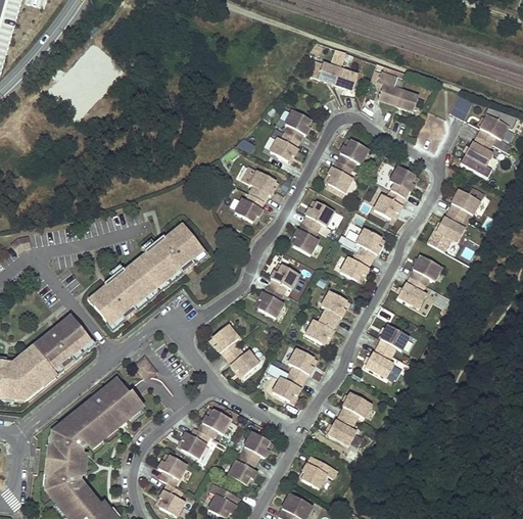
[(335,83),(340,67),(316,58),(310,75),(335,83)]
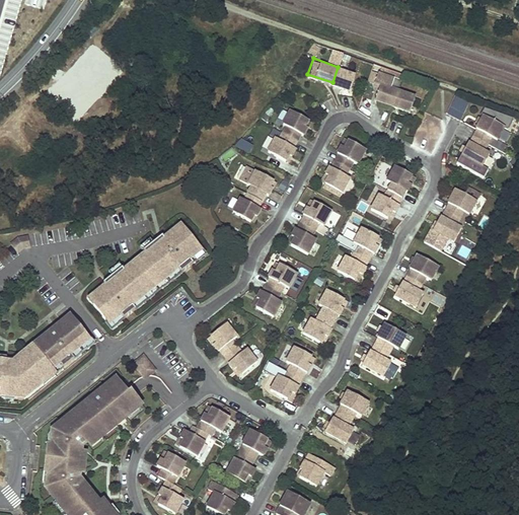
[(355,73),(338,67),(332,82),(350,88),(355,73)]
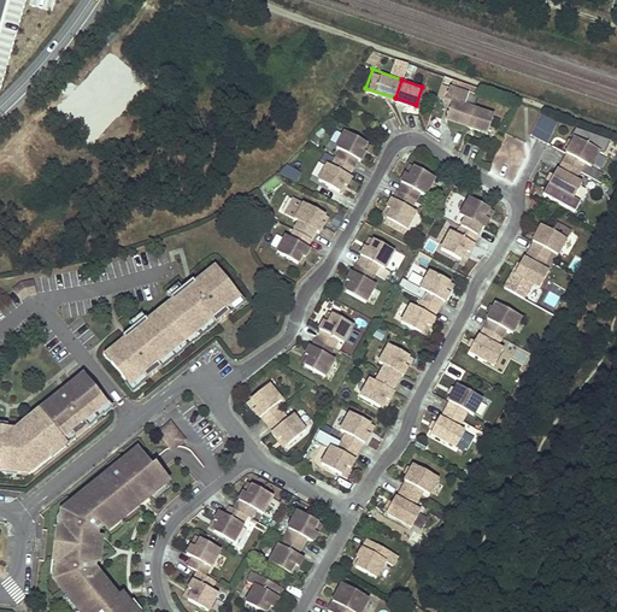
[(446,117),(487,130),(493,112),(452,99),(446,117)]
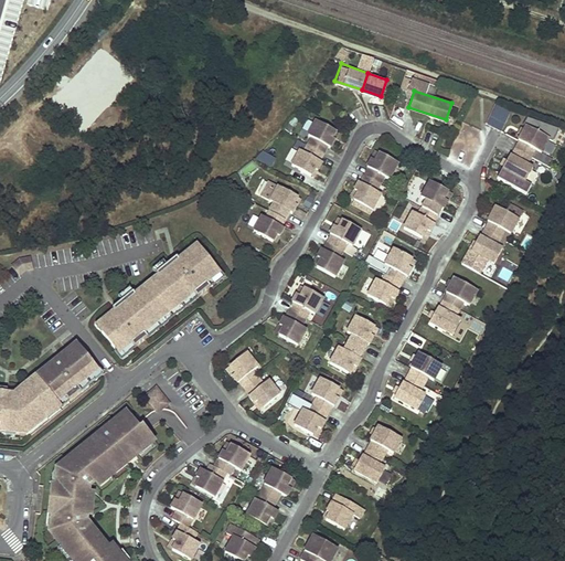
[(494,99),(486,119),(502,127),(511,107),(494,99)]
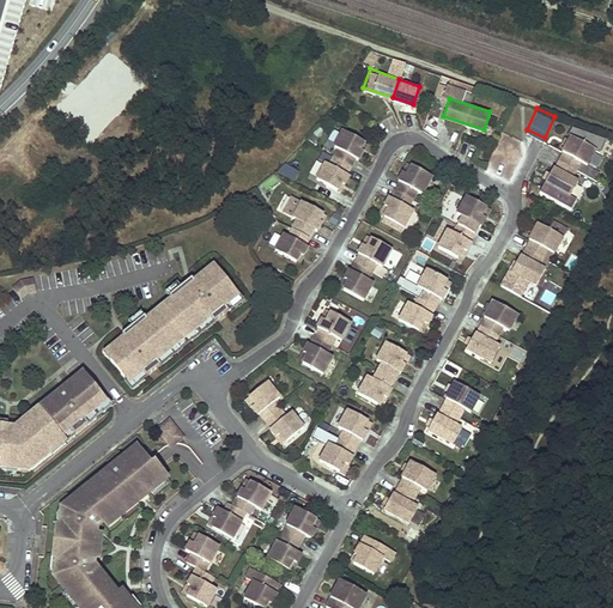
[(338,146),(333,153),(350,163),(354,154),(357,156),(362,147),(357,145),(362,137),(341,125),(332,143),(338,146)]
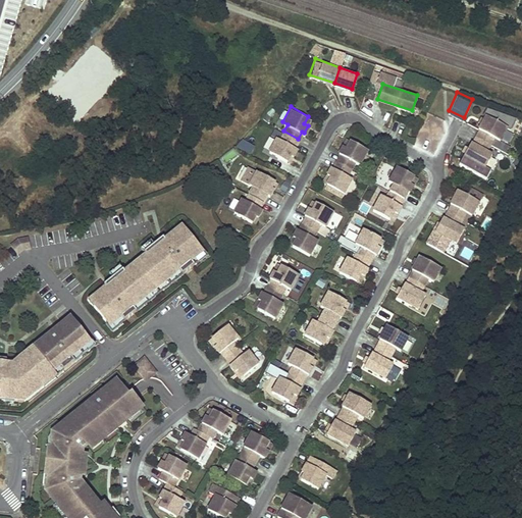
[(480,127),(472,141),(471,141),(463,154),(484,165),(491,152),(486,149),(493,135),(500,139),(507,124),(486,113),(478,126),(480,127)]
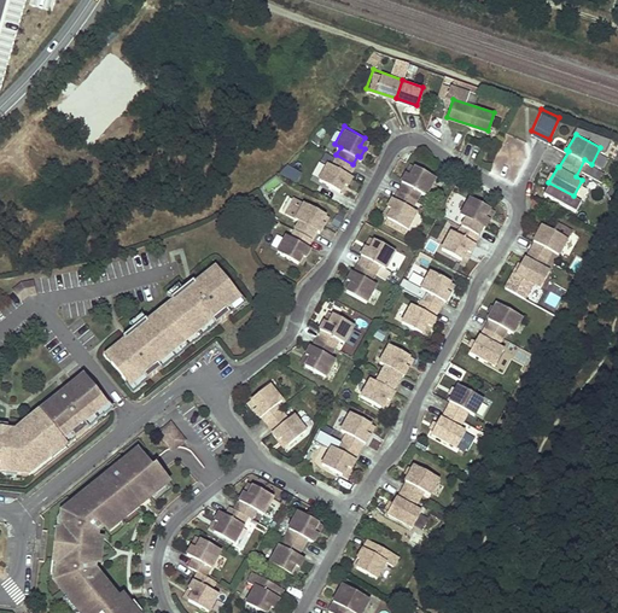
[(595,161),(602,164),(608,153),(600,150),(595,161)]
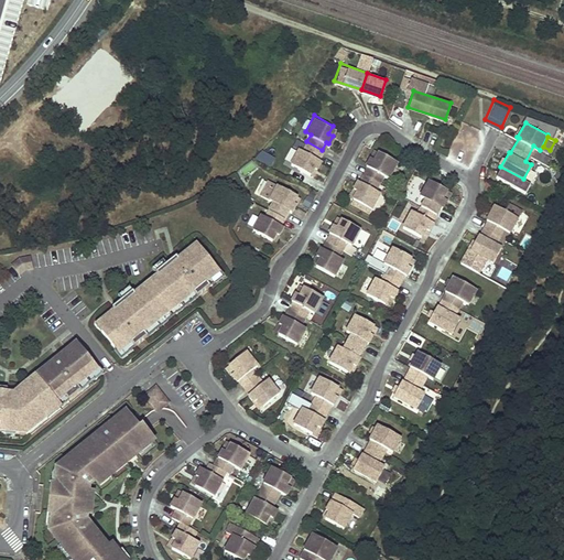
[(322,150),(306,141),(302,149),(297,147),(289,162),(307,172),(312,164),(315,167),(320,159),(318,158),(322,150)]
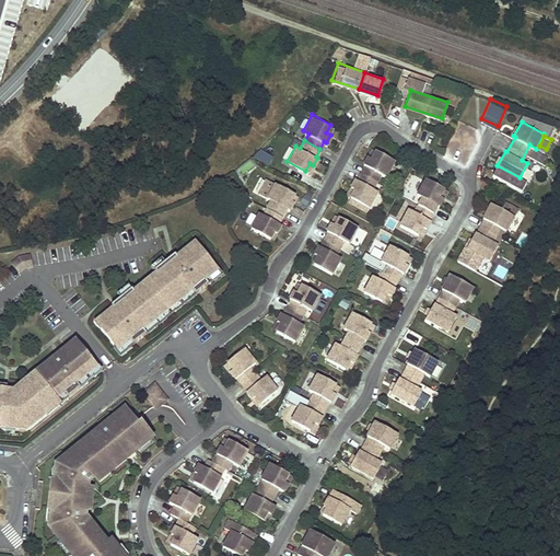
[(269,161),(273,151),(259,147),(256,157),(269,161)]
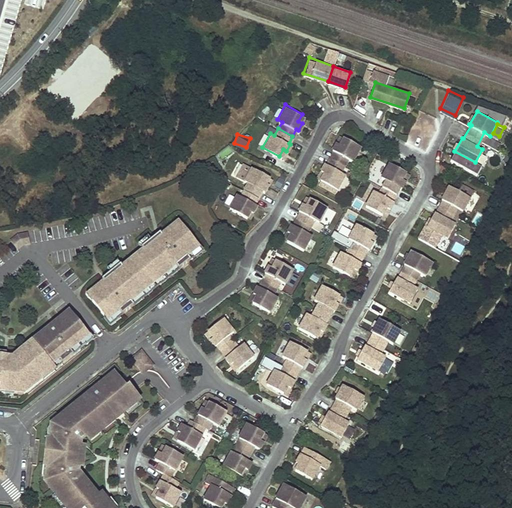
[(330,156),(344,163),(347,157),(352,159),(360,145),(343,135),(339,143),(336,141),(332,148),(333,149),(330,156)]
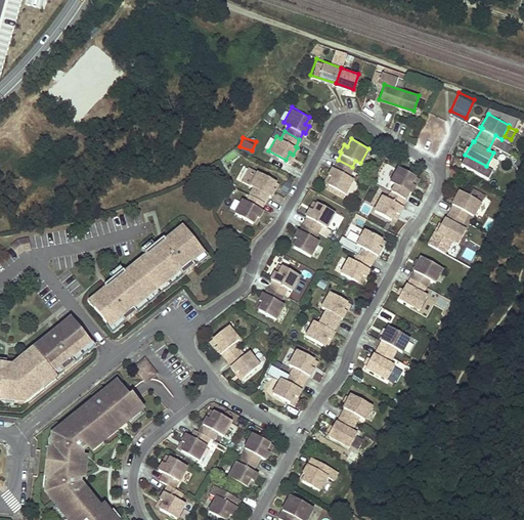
[(348,174),(352,167),(338,160),(334,166),(332,166),(328,173),(332,175),(328,182),(344,191),(353,177),(348,174)]
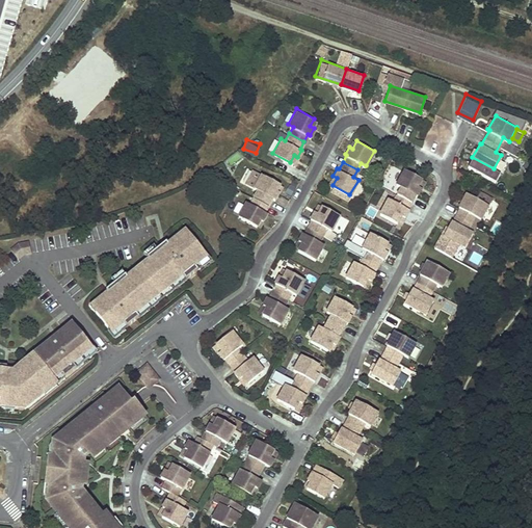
[(243,180),(257,188),(254,195),(268,204),(272,196),(273,196),(277,189),(274,187),(278,180),(251,165),(243,180)]
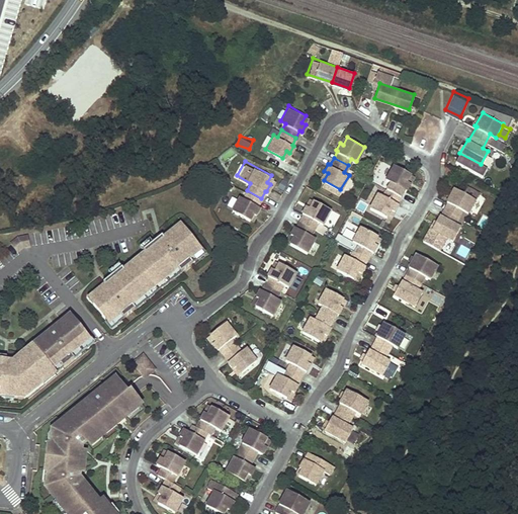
[(390,180),(385,187),(400,194),(404,188),(406,188),(410,181),(406,179),(410,172),(393,162),(384,177),(390,180)]
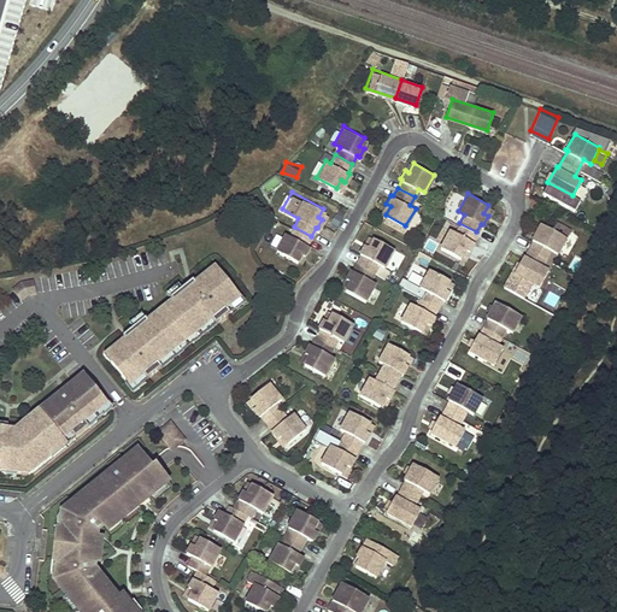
[(558,217),(553,225),(568,234),(571,225),(558,217)]
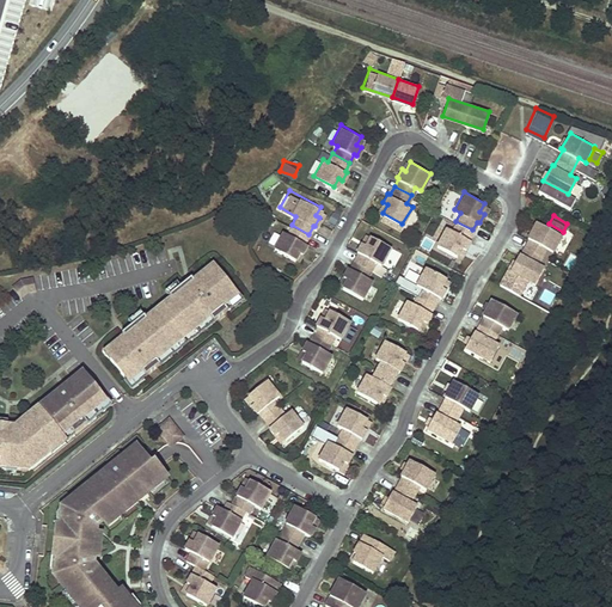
[(530,237),(520,253),(519,252),(510,268),(534,282),(544,267),(537,262),(546,246),(552,250),(562,234),(537,220),(528,235),(530,237)]
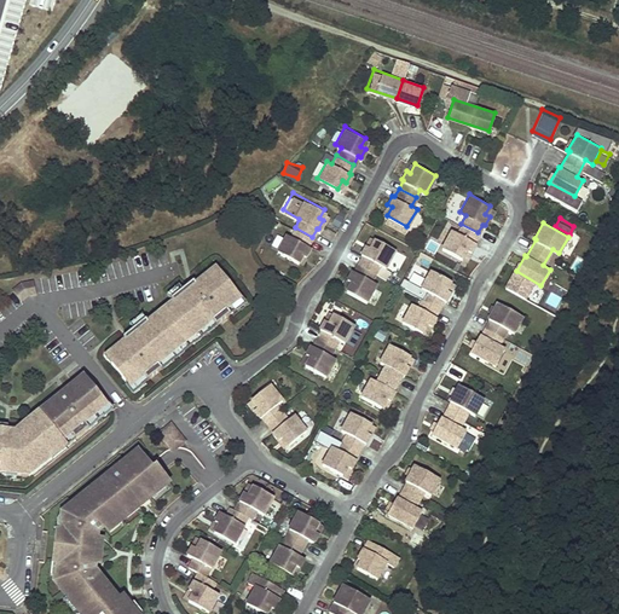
[(478,232),(461,224),(457,231),(451,229),(441,245),(462,256),(467,248),(470,250),(475,242),(474,241),(478,232)]
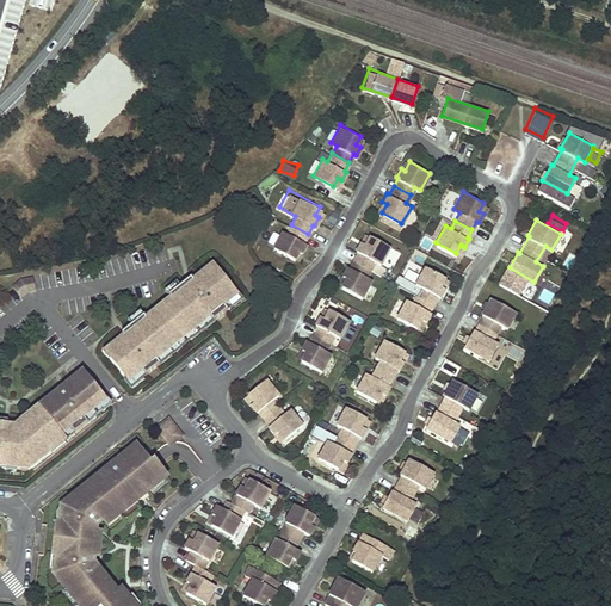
[(308,234),(291,224),(287,232),(281,229),(271,246),(291,258),(296,248),(301,251),(306,242),(303,241),(308,234)]
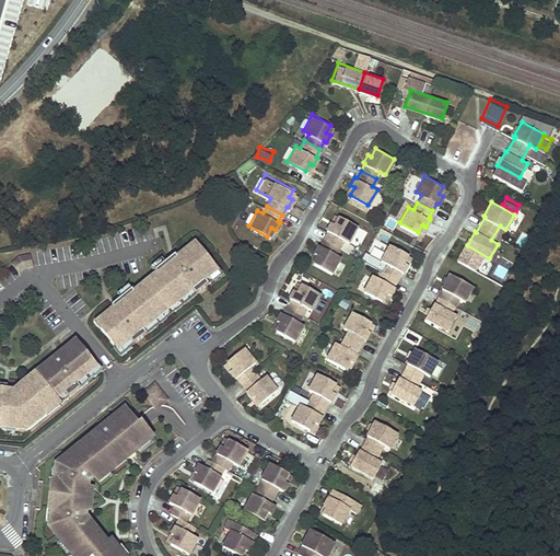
[(324,238),(339,245),(343,239),(349,241),(358,224),(339,215),(335,223),(330,221),(326,229),(328,230),(324,238)]
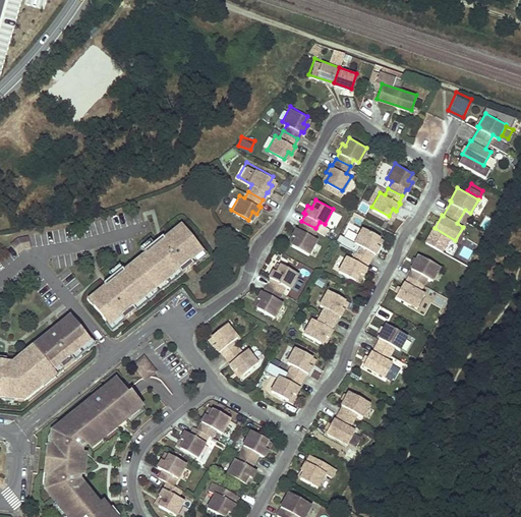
[(312,235),(315,228),(301,221),(297,227),(296,227),(292,234),(295,236),(291,243),(308,252),(316,238),(312,235)]
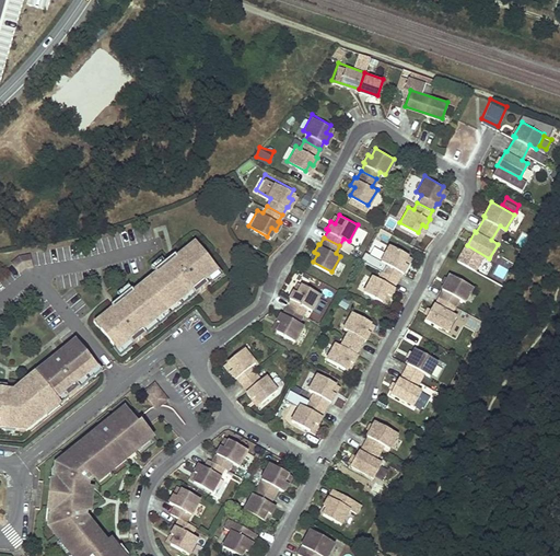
[(195,241),(190,244),(195,251),(200,246),(195,241)]
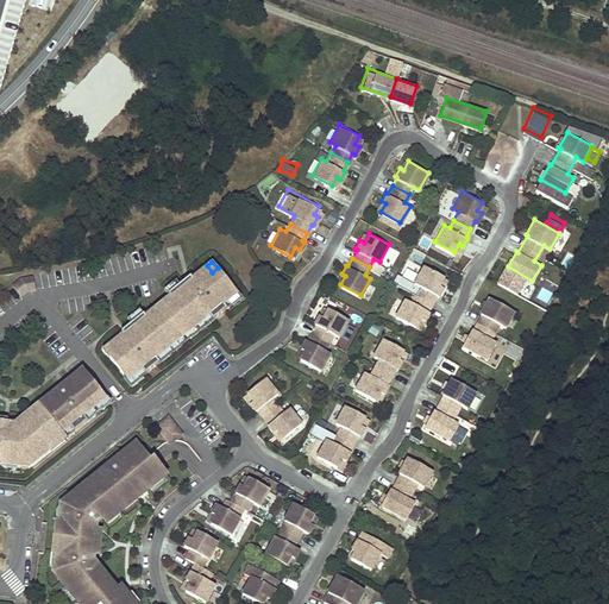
[(419,284),(415,293),(432,302),(437,294),(438,295),(443,285),(439,283),(444,275),(424,264),(414,281),(419,284)]
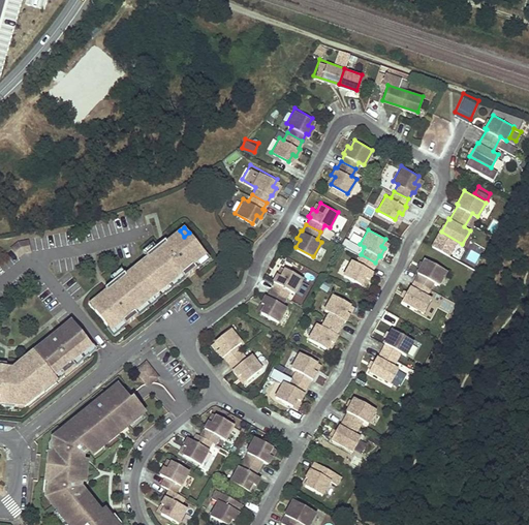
[(99,304),(94,308),(111,329),(122,318),(125,322),(137,313),(134,309),(181,272),(184,276),(196,266),(193,263),(205,253),(189,233),(184,237),(180,230),(166,241),(167,242),(162,246),(159,242),(146,253),(148,255),(126,273),(124,271),(111,281),(114,284),(109,288),(107,288),(94,299),(99,304)]
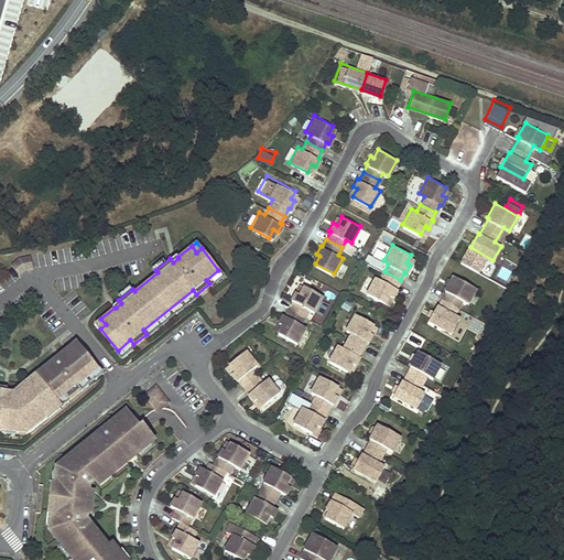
[(30,254),(20,256),(12,261),(19,270),(24,266),(32,265),(30,254)]
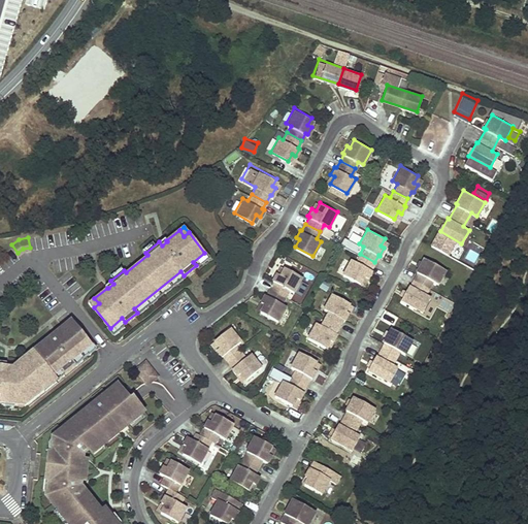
[(467,246),(464,258),(475,261),(479,249),(467,246)]
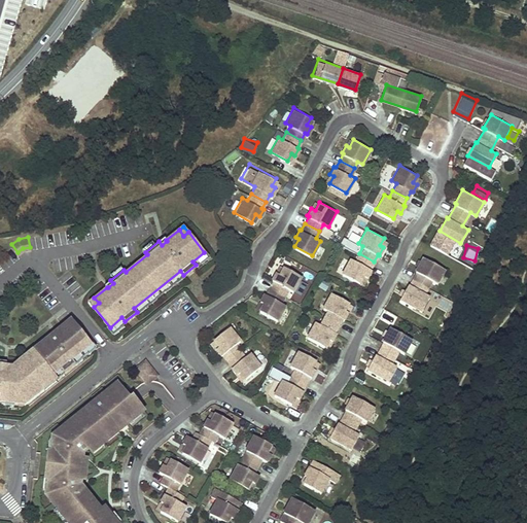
[(192,262),(196,265),(207,256),(204,252),(192,262)]
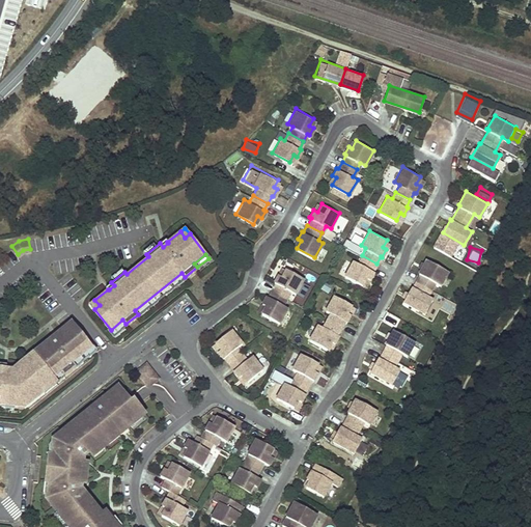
[(376,264),(362,255),(358,262),(353,259),(344,274),(362,284),(366,276),(370,278),(374,271),(372,270),(376,264)]
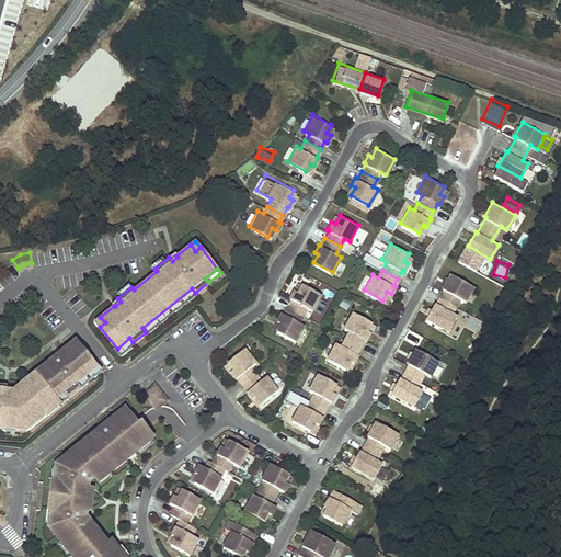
[(444,288),(436,303),(434,303),(426,317),(448,329),(457,315),(450,311),(459,297),(466,300),(473,285),(450,273),(443,287),(444,288)]
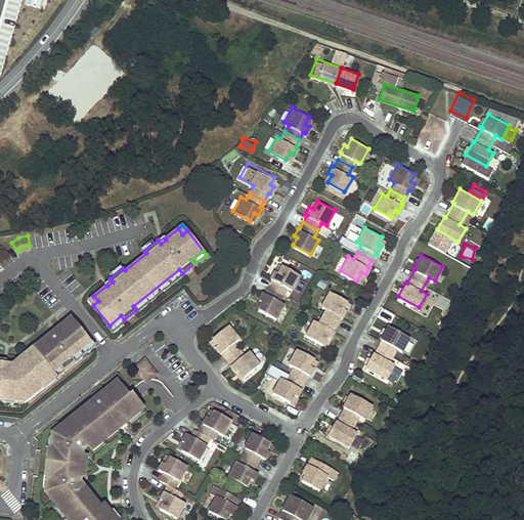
[(268,285),(282,293),(287,286),(292,289),(300,273),(282,264),(278,271),(274,269),(270,276),(272,277),(268,285)]
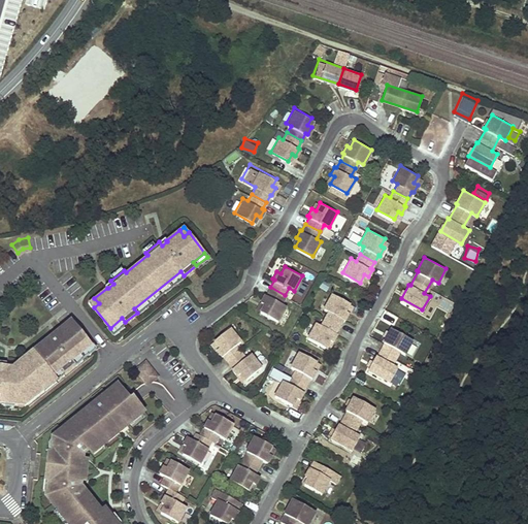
[(134,308),(137,313),(184,275),(180,271),(134,308)]
